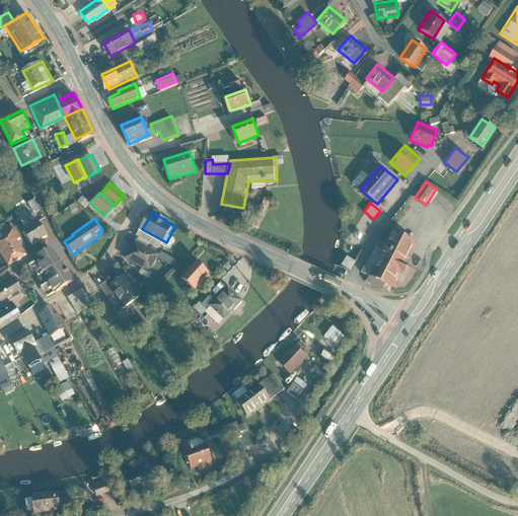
[(51,235),(40,220),(24,230),(34,245),(51,235)]
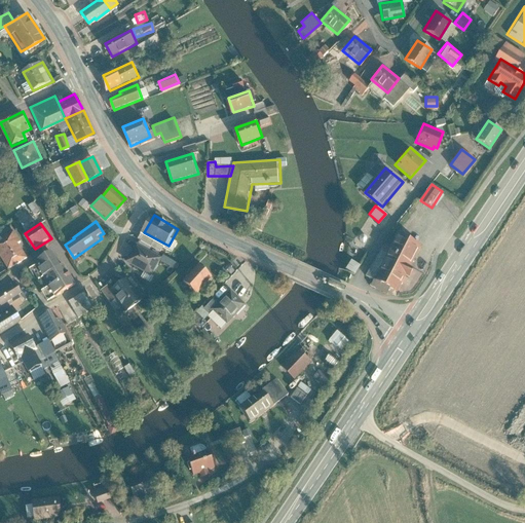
[(14,230),(3,236),(20,262),(29,257),(19,241),(22,240),(14,230)]
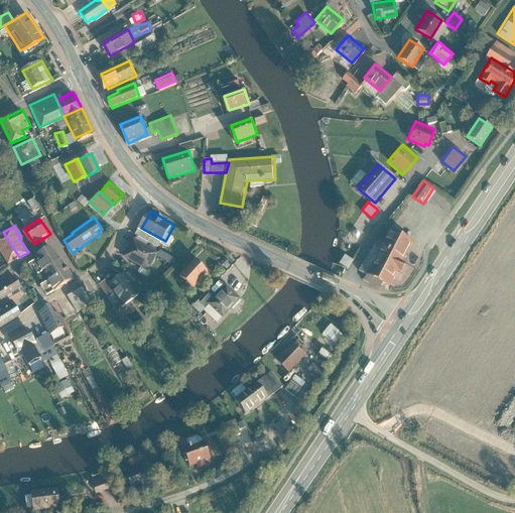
[(392,229),(368,274),(392,286),(400,271),(405,274),(410,264),(405,261),(416,241),(392,229)]
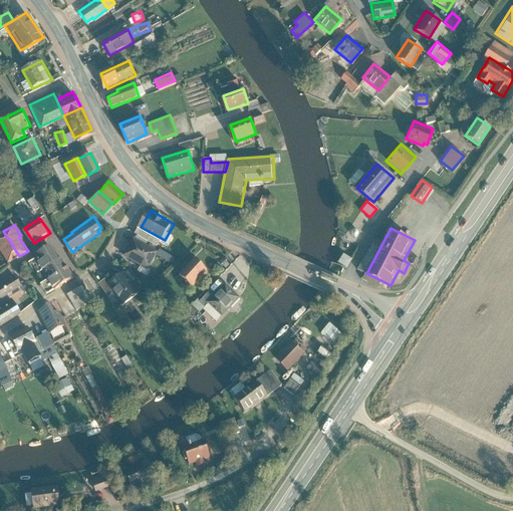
[(9,263),(19,256),(3,231),(0,233),(0,249),(1,249),(9,263)]
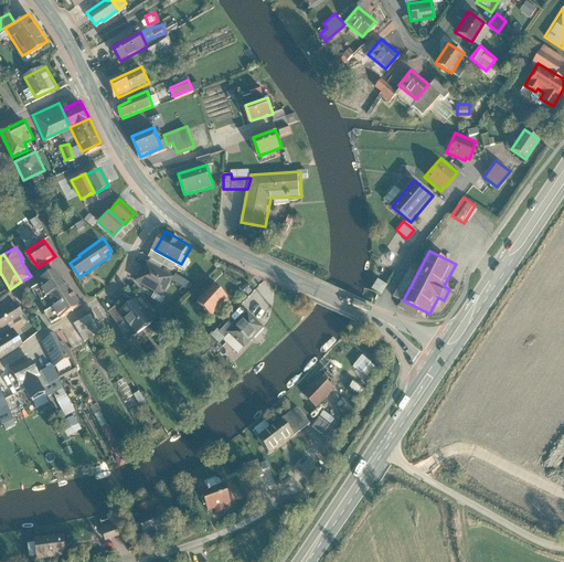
[(176,277),(147,261),(137,279),(166,296),(176,277)]
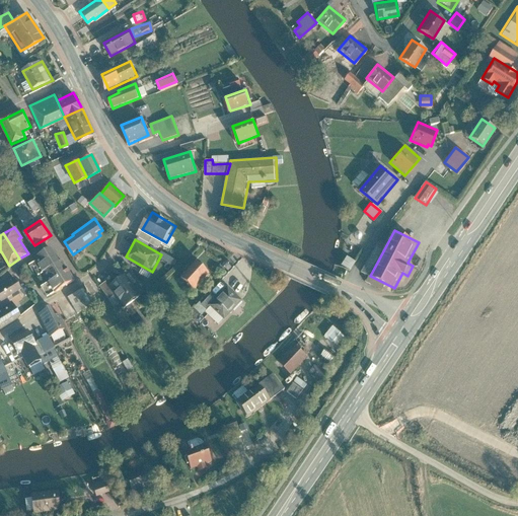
[(40,272),(58,261),(50,248),(31,260),(40,272)]
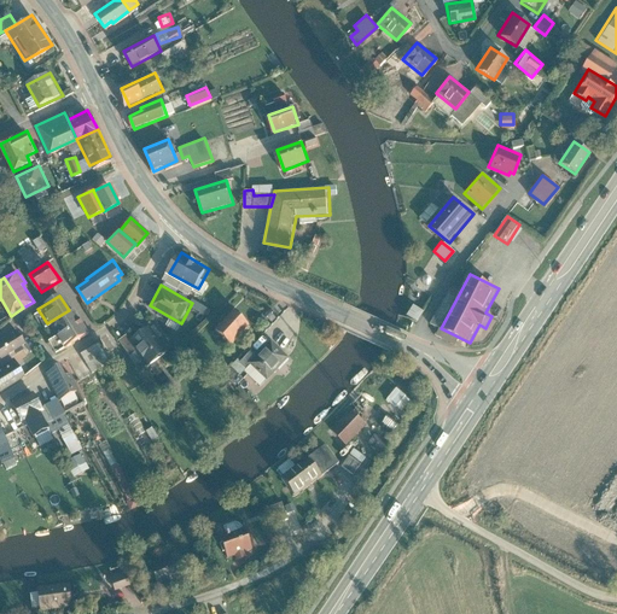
[(69,310),(47,323),(63,348),(86,333),(70,309),(69,310)]
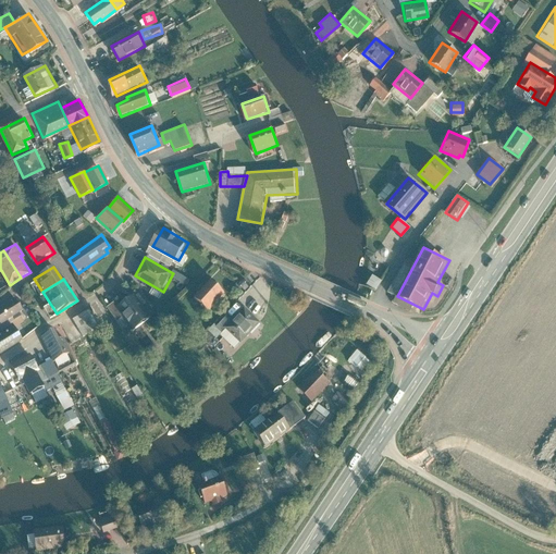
[(227,293),(212,280),(196,298),(210,310),(227,293)]
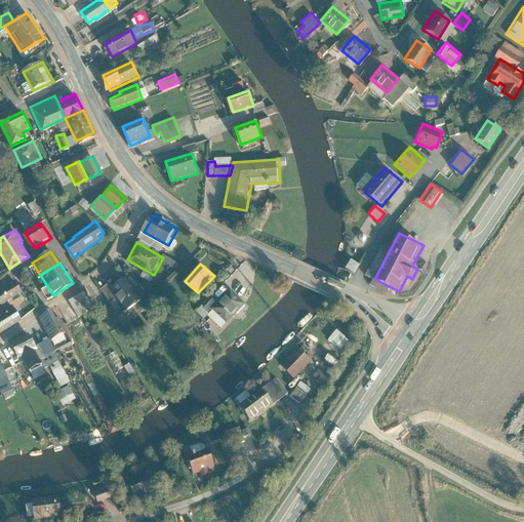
[(113,289),(128,312),(145,300),(129,278),(113,289)]
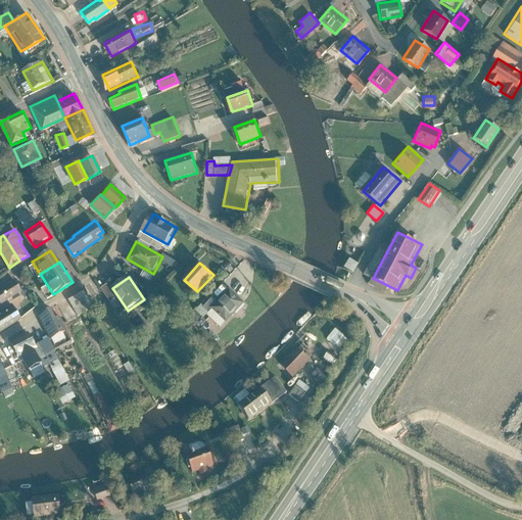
[(0,304),(21,290),(13,278),(0,286),(0,304)]
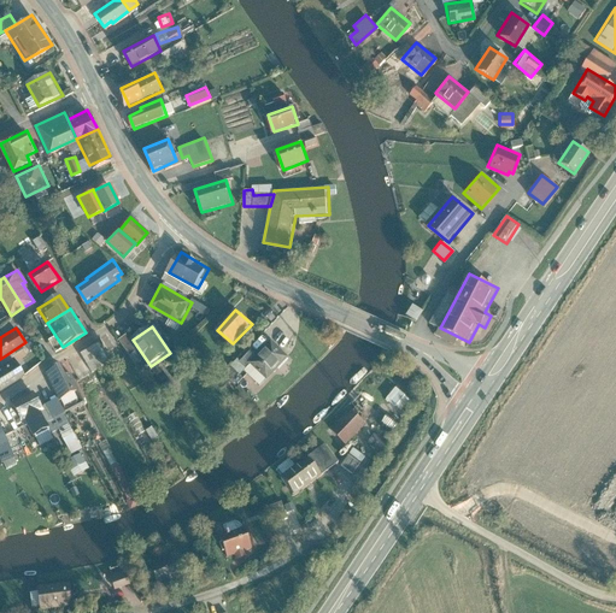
[(291,358),(273,340),(250,363),(269,381),(291,358)]
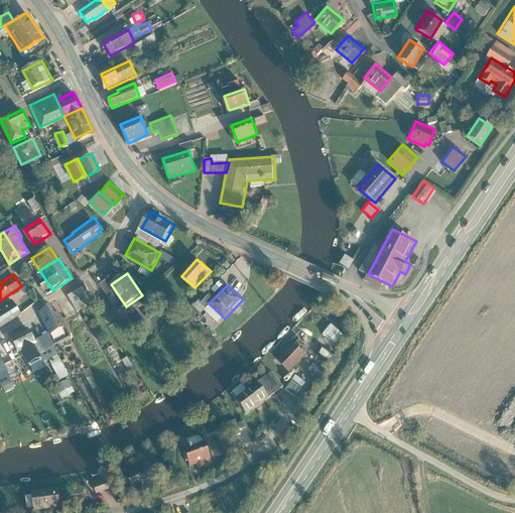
[(85,286),(70,295),(79,311),(96,302),(85,286)]
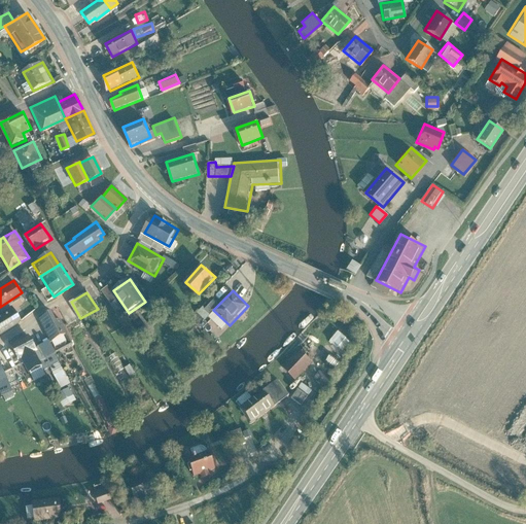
[(0,333),(22,320),(12,305),(0,312),(0,333)]
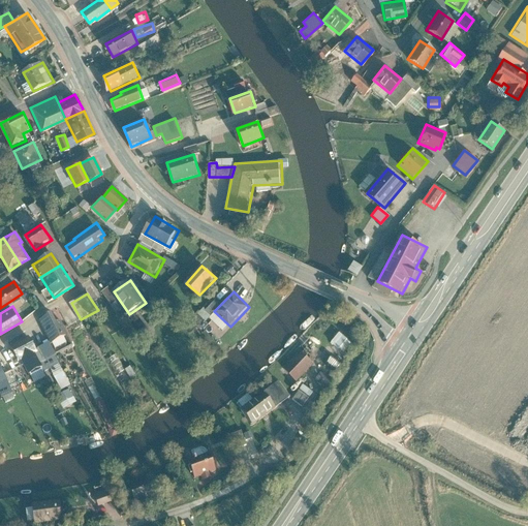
[(54,345),(71,337),(63,320),(61,321),(56,312),(40,320),(54,345)]
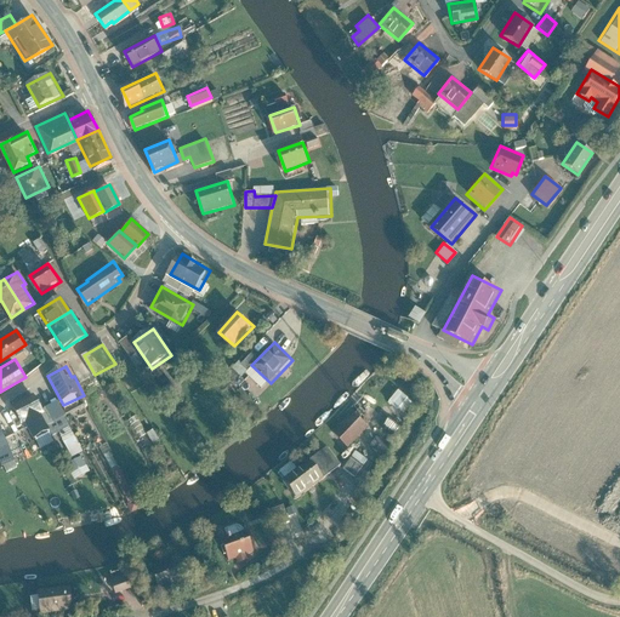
[(37,395),(15,407),(26,427),(49,415),(37,395)]
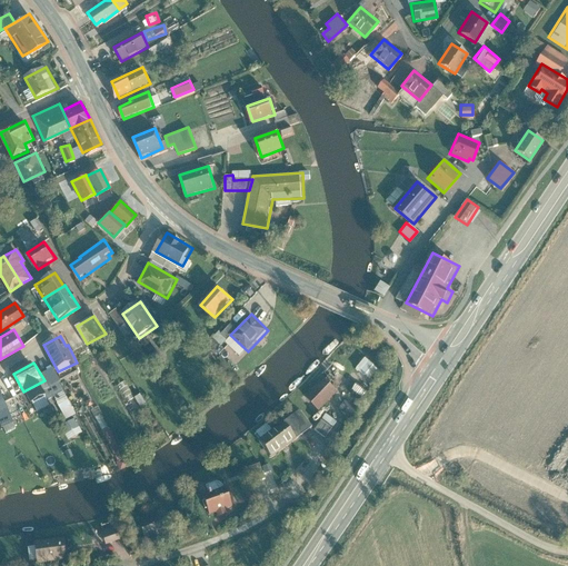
[(325,378),(307,396),(321,408),(338,390),(325,378)]
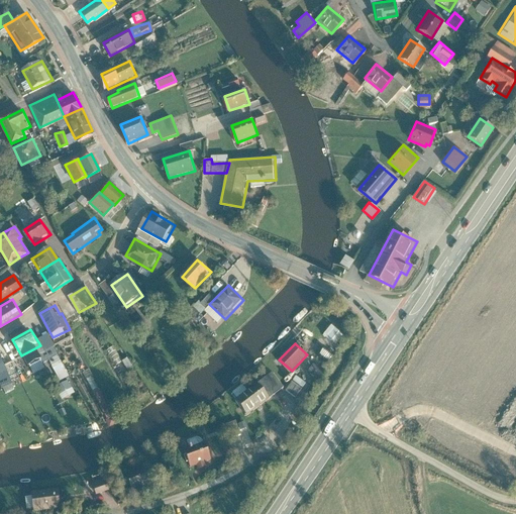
[(126,355),(115,362),(120,371),(131,364),(126,355)]
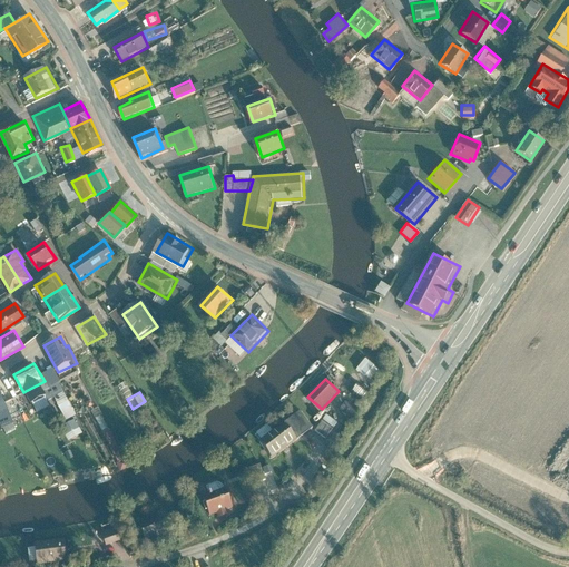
[(315,428),(302,411),(287,423),(301,440),(315,428)]
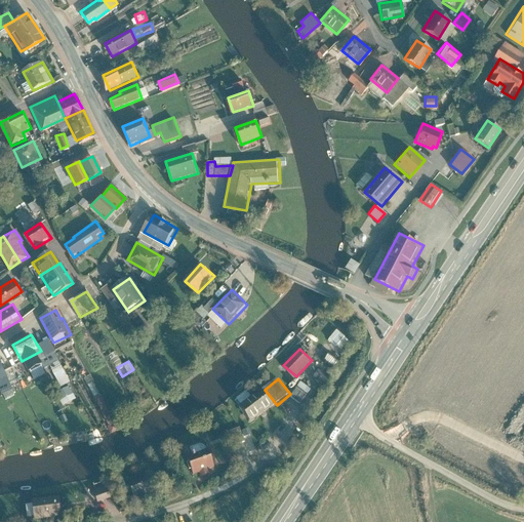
[(265,390),(242,405),(254,420),(277,405),(265,390)]
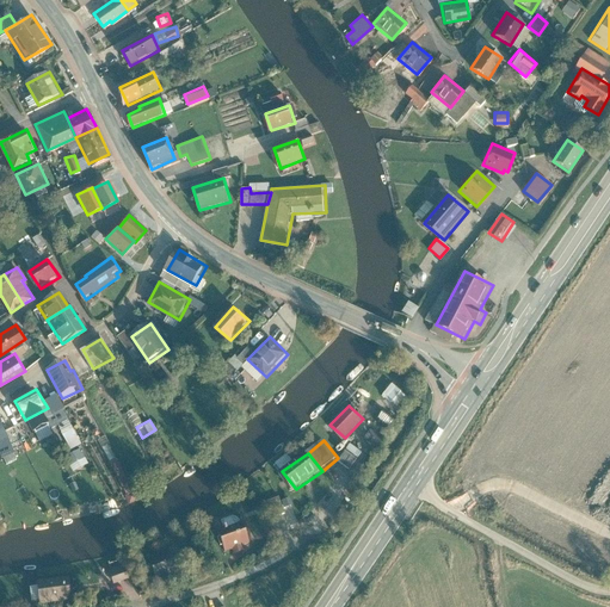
[(264,499),(271,514),(284,509),(278,494),(264,499)]
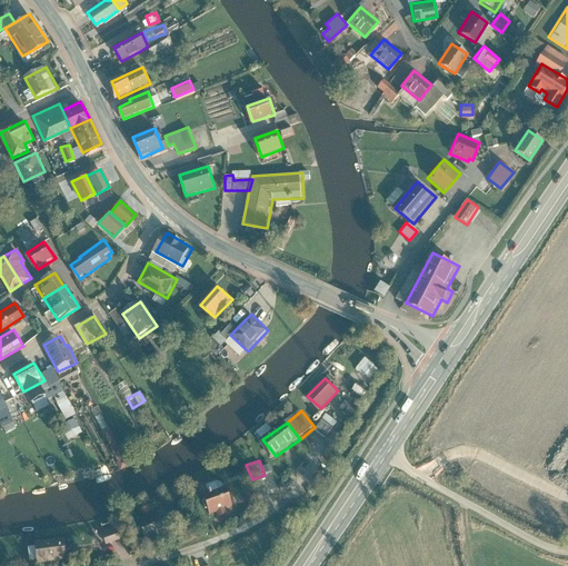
[(229,485),(206,495),(213,515),(220,512),(222,517),(230,514),(229,509),(238,506),(229,485)]
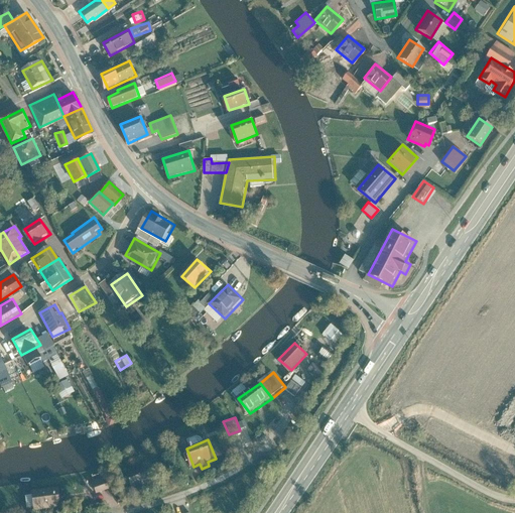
[(125,472),(133,492),(154,484),(146,464),(125,472)]
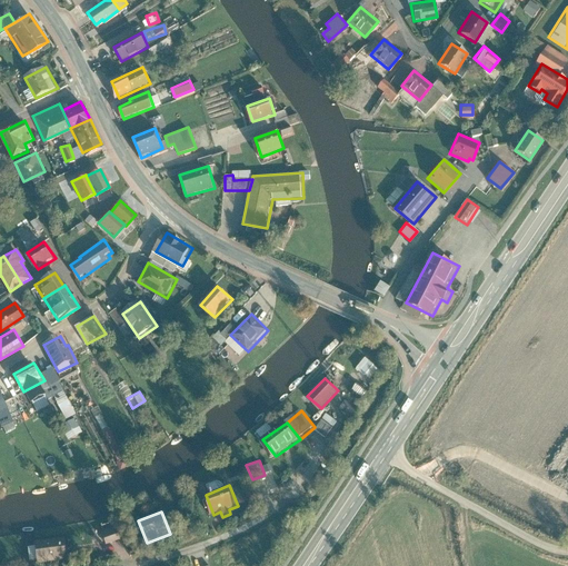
[(92,530),(93,544),(109,543),(108,528),(98,528),(98,530),(92,530)]
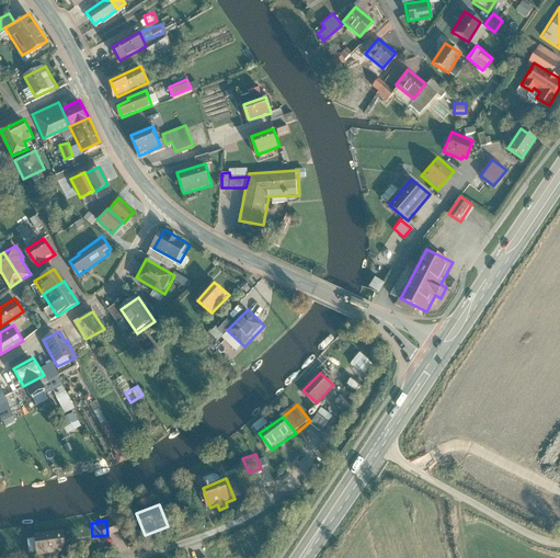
[(68,551),(65,530),(35,533),(37,555),(68,551)]
